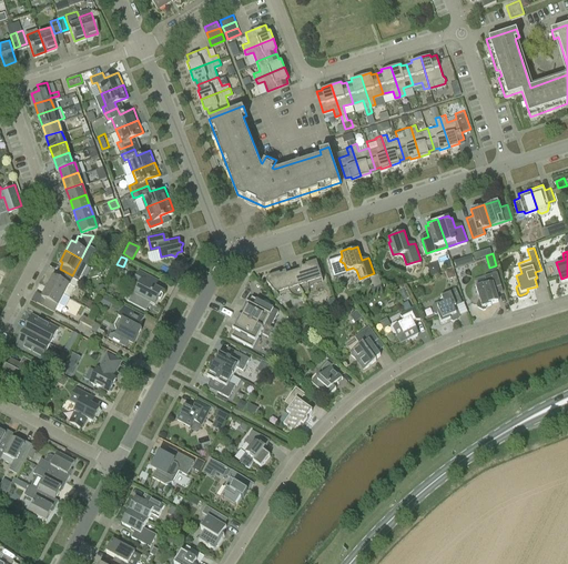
[(301,268),(293,270),(303,293),(305,292),(306,291),(307,289),(308,288),(308,285),(308,284),(308,282),(308,280),(322,275),(316,259),(300,264),(301,268)]
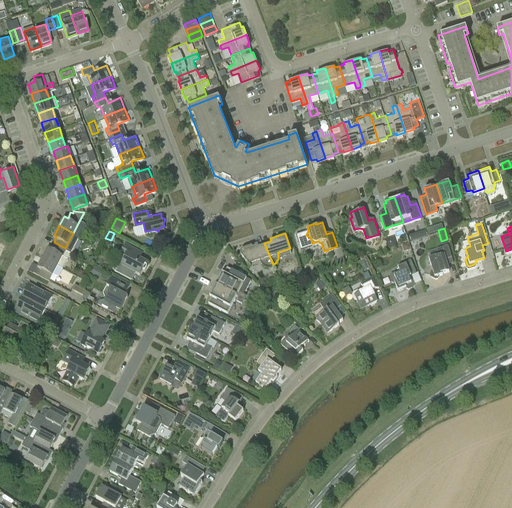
[(384,238),(387,246),(395,243),(393,235),(384,238)]
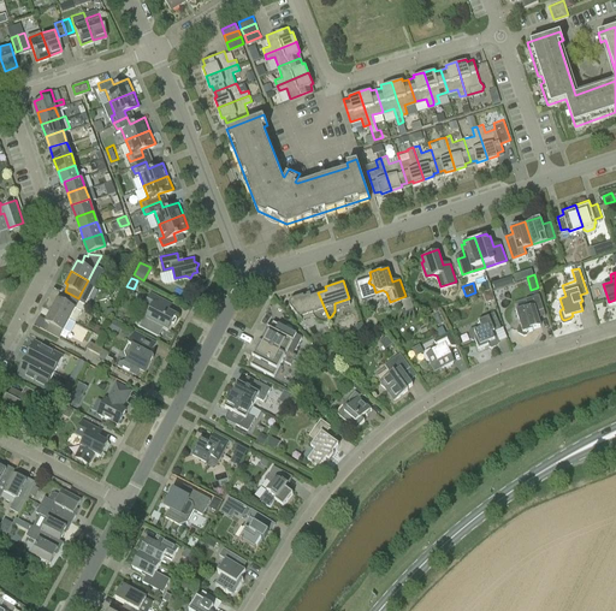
[(495,296),(492,288),(484,291),(486,300),(495,296)]
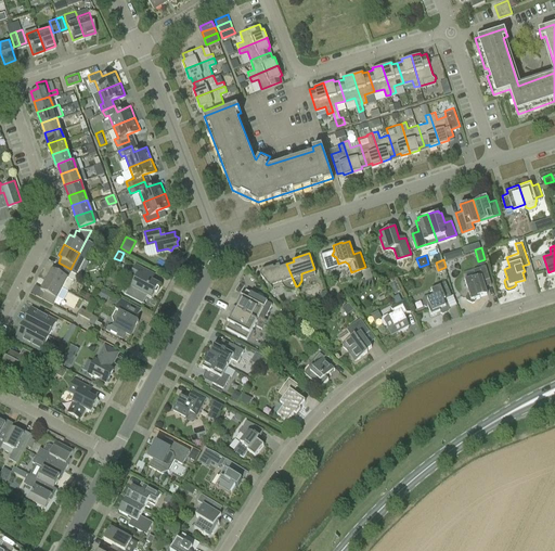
[(55,268),(52,267),(47,277),(67,289),(77,271),(71,269),(59,263),(55,268)]
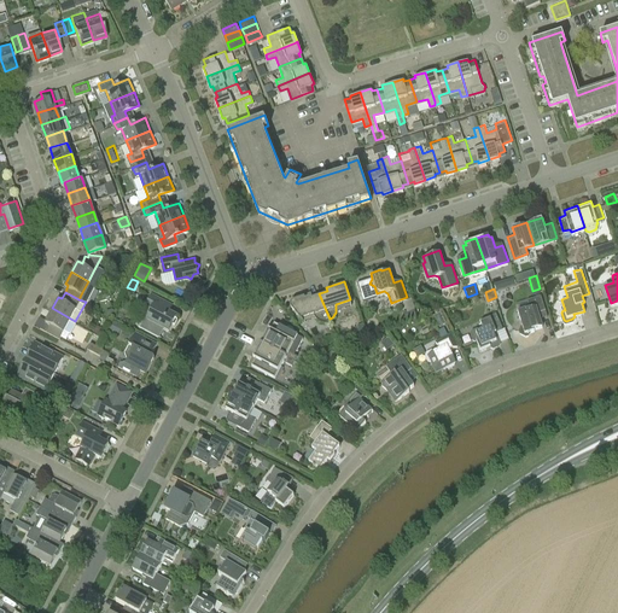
[(301,316),(314,311),(314,313),(314,314),(315,316),(318,317),(319,319),(320,320),(322,320),(325,320),(326,320),(328,320),(330,319),(319,293),(312,296),(310,292),(293,298),(292,298),(292,299),(291,299),(291,301),(290,301),(290,302),(290,303),(290,304),(291,304),(291,305),(301,316)]
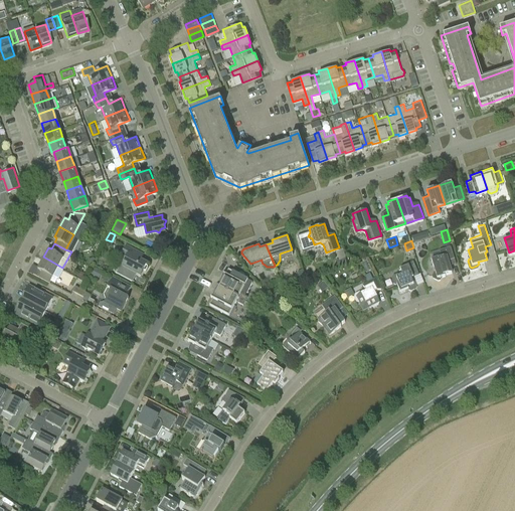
[(449,258),(454,257),(451,243),(439,247),(441,251),(440,254),(432,257),(435,269),(433,274),(434,276),(438,278),(440,277),(442,275),(446,274),(445,273),(452,270),(449,258)]
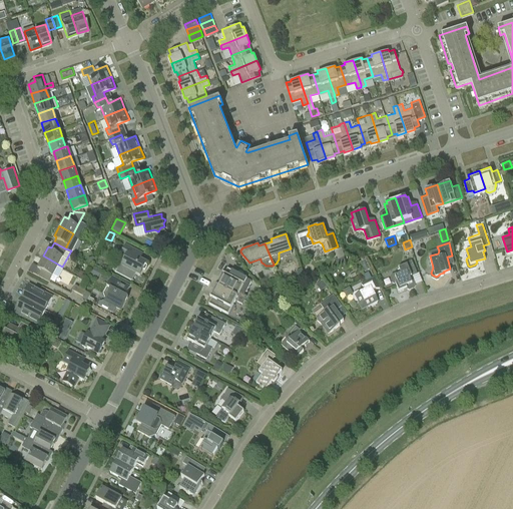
[(132,278),(136,271),(140,273),(143,267),(145,267),(147,264),(146,263),(145,262),(146,260),(128,250),(122,262),(120,261),(115,270),(132,278)]
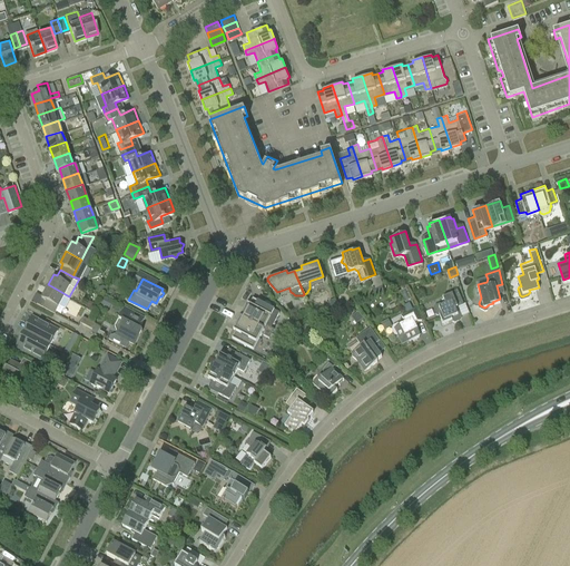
[(382,282),(373,285),(375,292),(384,290),(382,282)]
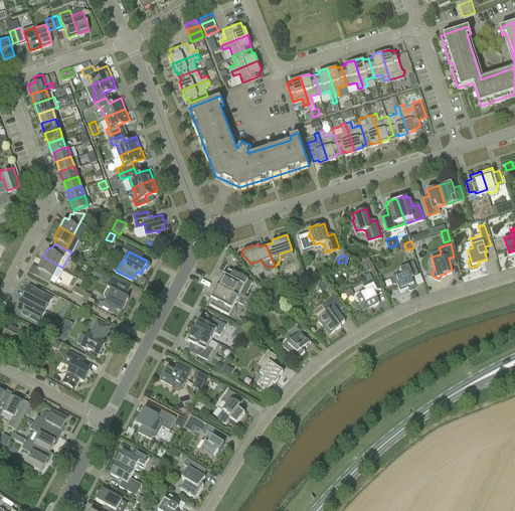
[(87,261),(93,264),(94,263),(96,258),(93,256),(89,257),(87,261)]
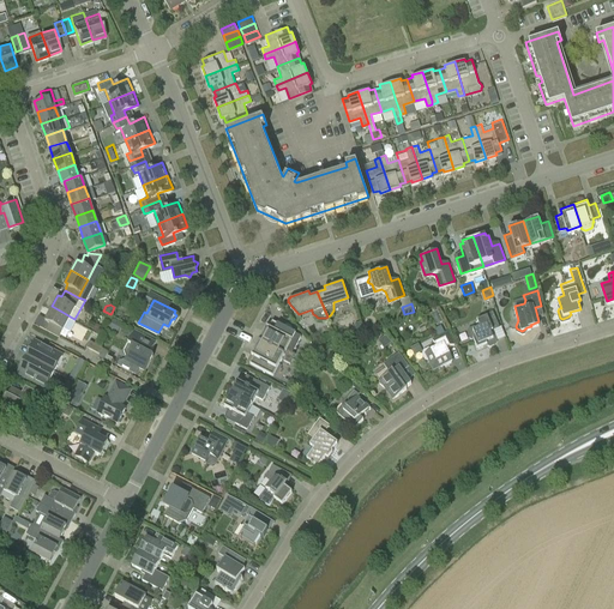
[(49,320),(46,327),(59,333),(64,325),(70,329),(74,319),(52,306),(46,318),(49,320)]
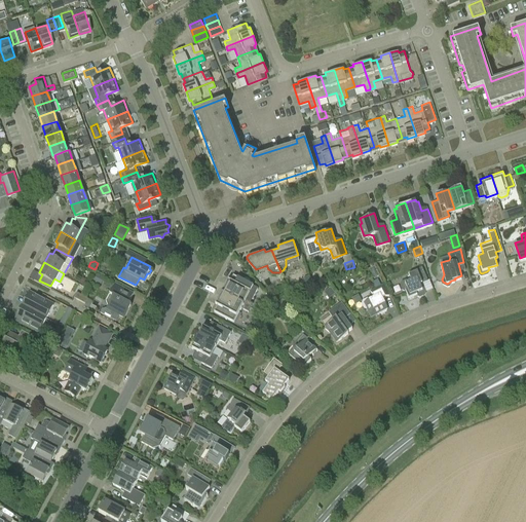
[(374,274),(379,272),(375,263),(370,265),(374,274)]
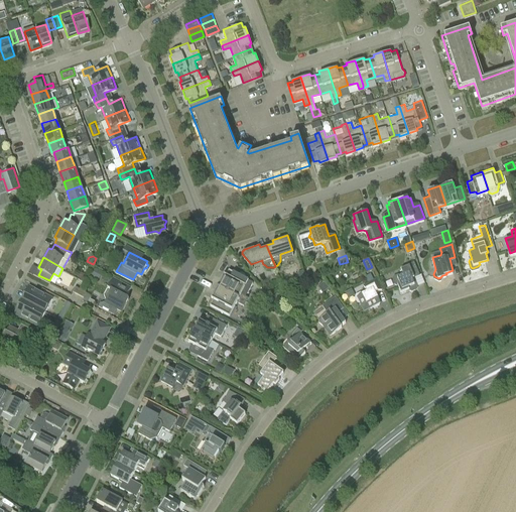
[(394,281),(398,283),(401,290),(409,287),(411,288),(416,286),(417,283),(414,275),(420,273),(414,259),(406,262),(407,264),(401,267),(403,272),(402,273),(399,271),(393,273),(392,276),(394,281)]
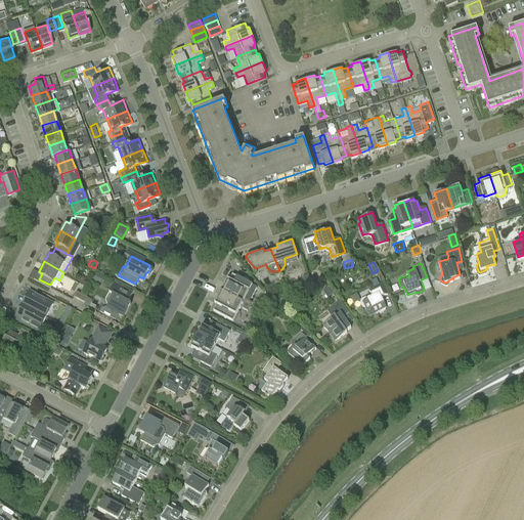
[(92,276),(98,280),(102,273),(96,269),(92,276)]
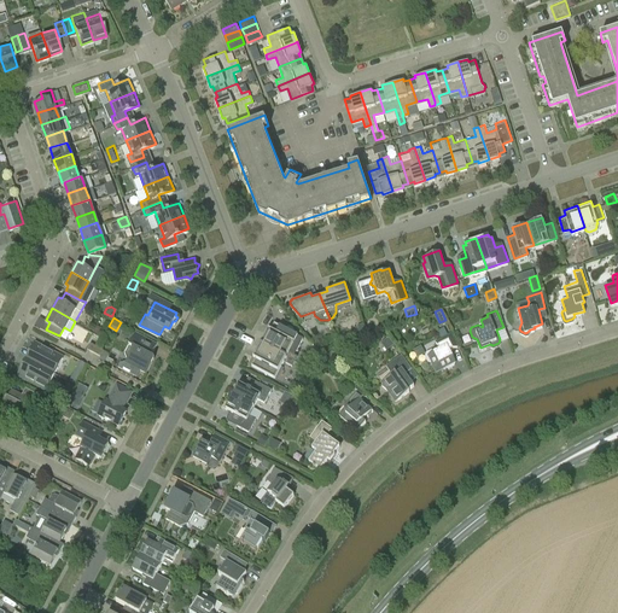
[(261,340),(295,358),(297,352),(289,349),(297,332),(274,320),(270,327),(268,326),(261,340)]
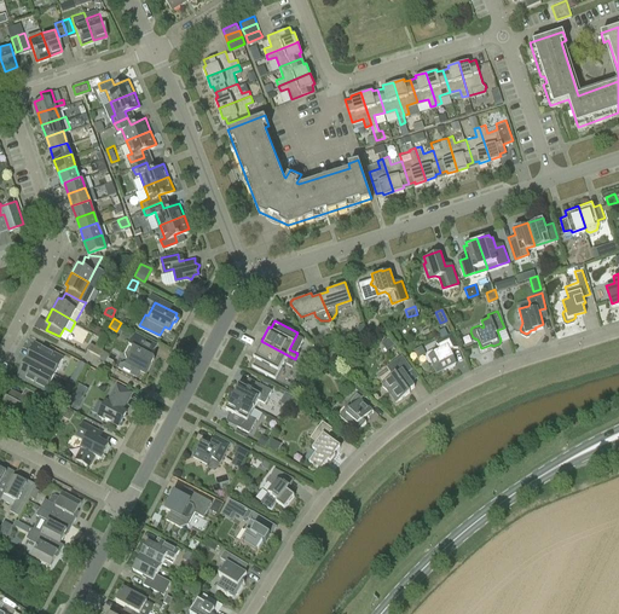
[(96,323),(92,329),(102,334),(104,328),(96,323)]
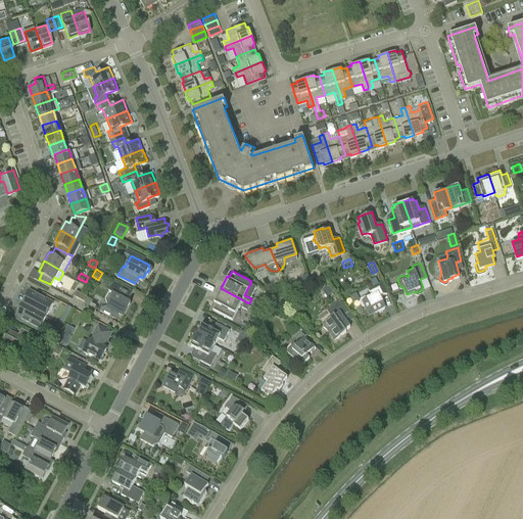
[(300,278),(301,282),(305,281),(310,279),(307,273),(303,274),(303,275),(302,276),(302,277),(301,277),(301,278),(300,278)]
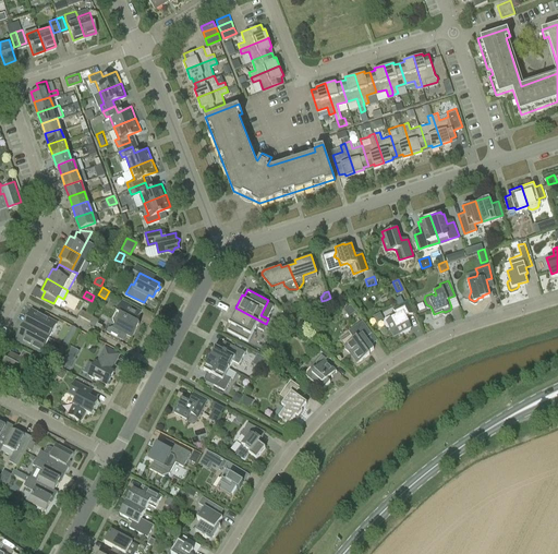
[(142,309),(122,298),(116,310),(117,310),(112,316),(114,322),(113,324),(107,325),(106,329),(123,338),(126,332),(132,335),(140,321),(134,318),(135,315),(137,316),(142,309)]
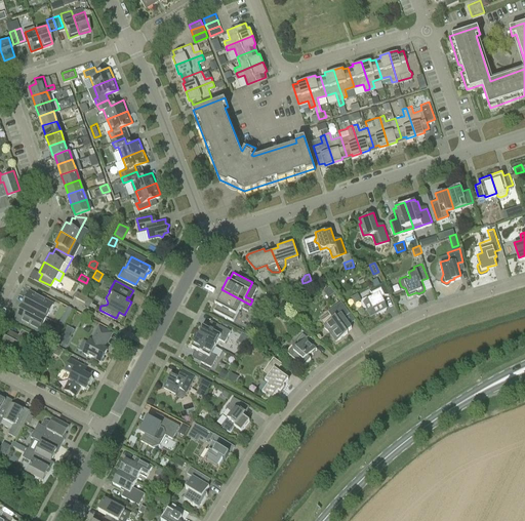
[(385,307),(387,306),(381,295),(389,292),(382,281),(369,288),(373,294),(369,296),(366,295),(362,297),(361,301),(363,305),(366,306),(370,314),(378,310),(381,311),(384,310),(385,307)]
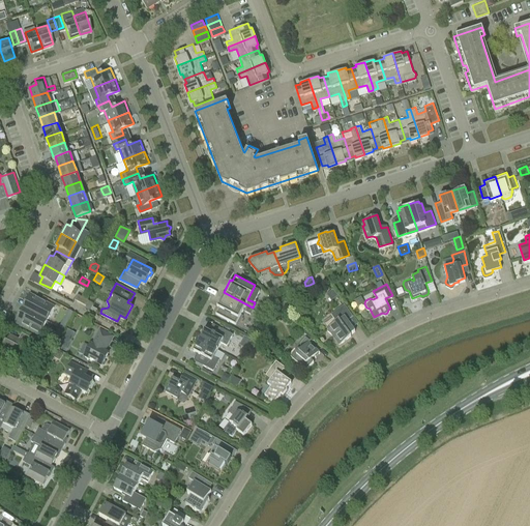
[(331,297),(337,293),(333,286),(327,291),(331,297)]
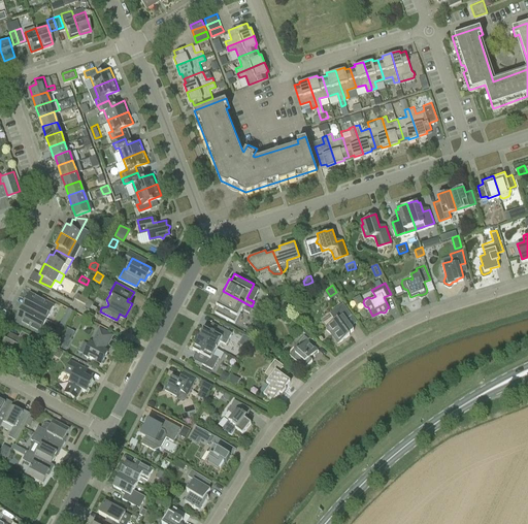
[(74,296),(86,302),(89,295),(77,289),(74,296)]
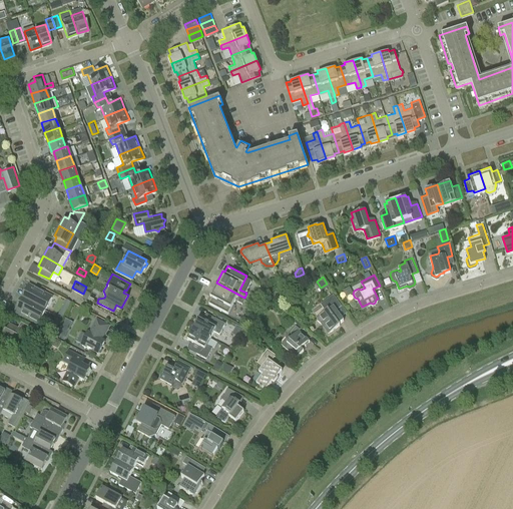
[(25,291),(27,292),(25,297),(45,308),(52,295),(29,283),(25,291)]
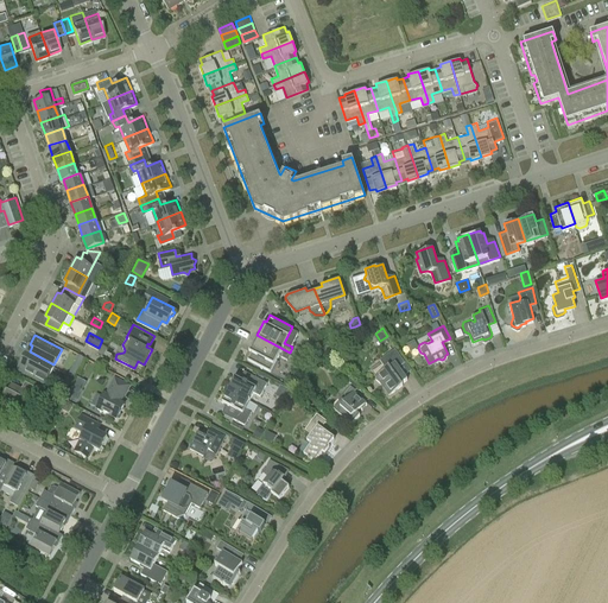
[(290,353),(257,335),(248,349),(251,350),(247,356),(271,368),(279,353),(287,357),(290,353)]
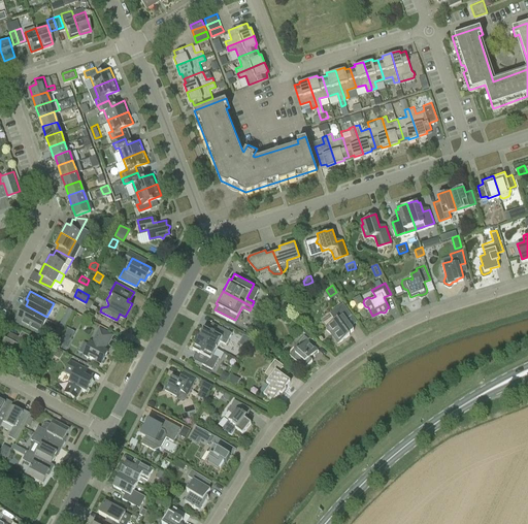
[(290,300),(286,296),(281,300),(284,304),(290,300)]
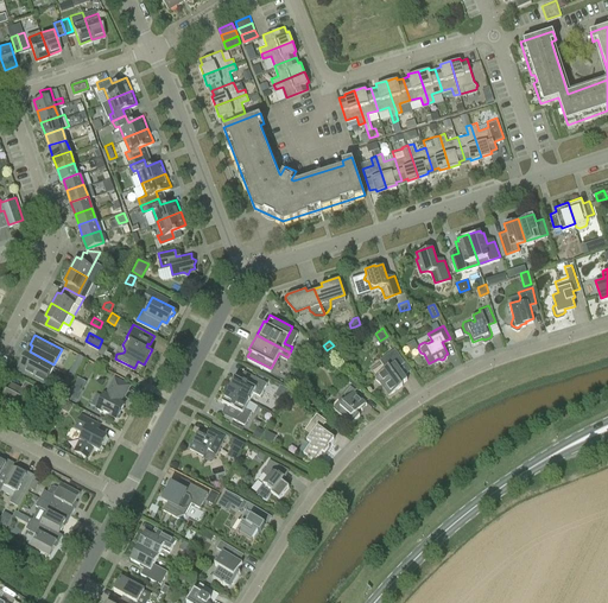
[(407,376),(398,365),(405,360),(394,347),(380,357),(385,366),(375,373),(390,392),(403,382),(401,381),(407,376)]
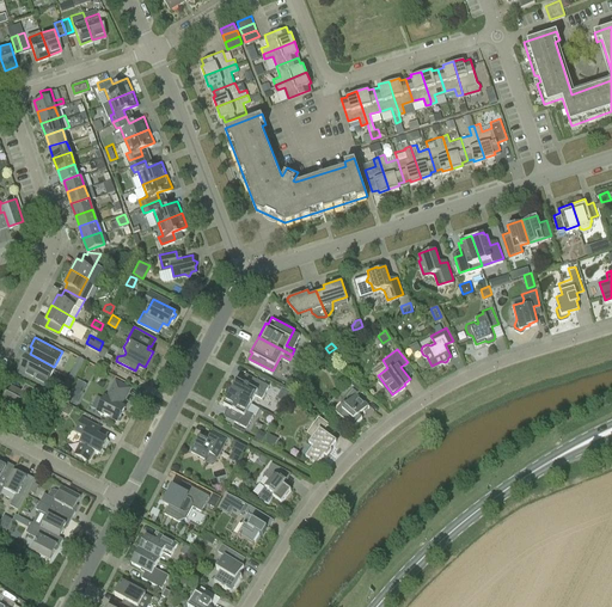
[(23,359),(18,368),(46,382),(54,367),(30,354),(26,360),(23,359)]
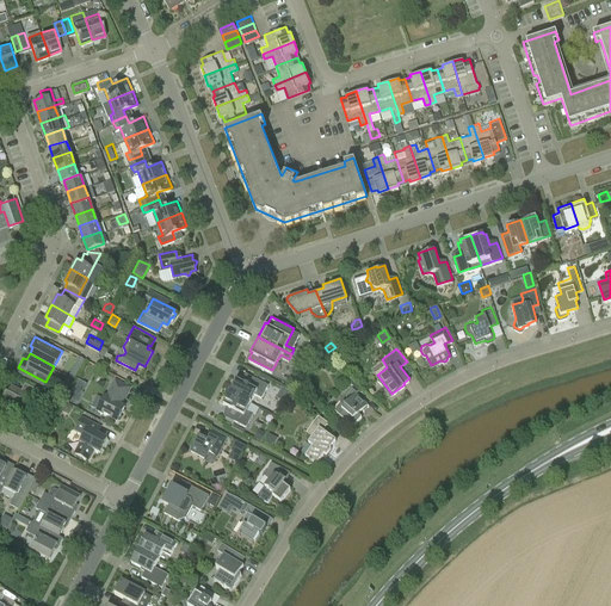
[(84,357),(79,354),(73,365),(78,368),(84,357)]
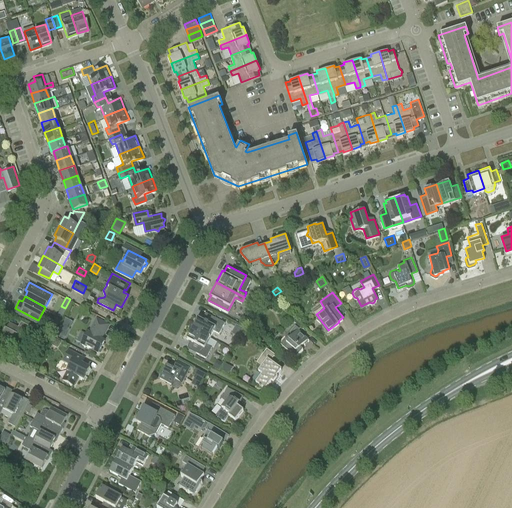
[(54,331),(62,316),(56,313),(48,328),(54,331)]
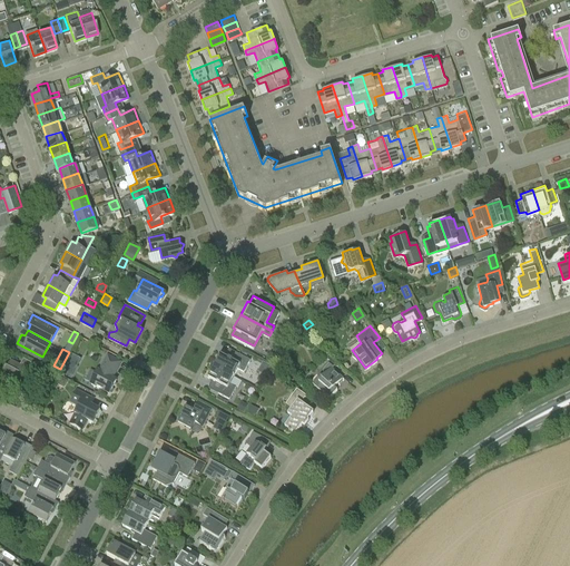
[(64,369),(71,373),(81,355),(72,351),(64,369)]
